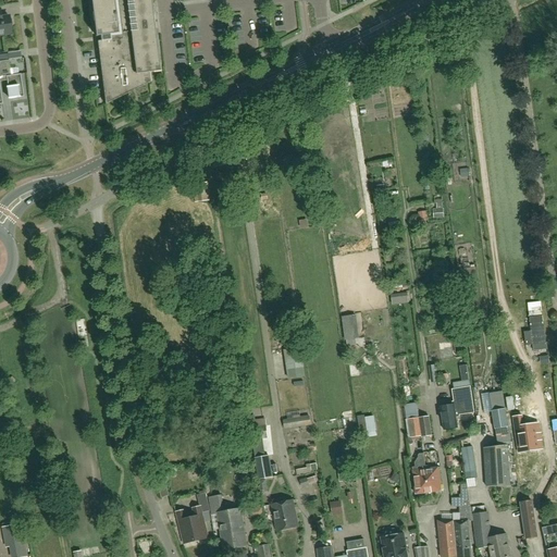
[(90,0),(95,37),(100,36),(100,41),(97,41),(106,106),(150,83),(149,73),(160,72),(150,0),(90,0)]
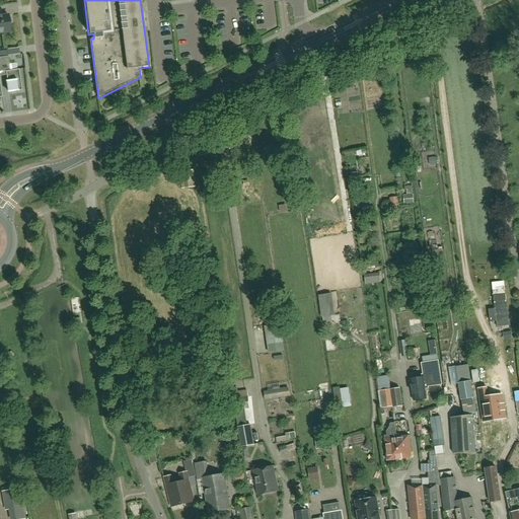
[(1,16),(0,9),(0,8),(0,32),(10,31),(9,24),(11,23),(10,18),(8,17),(8,16),(1,16)]
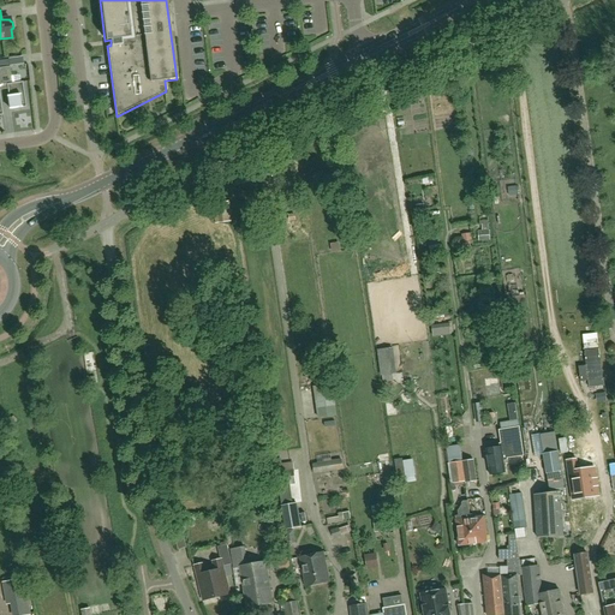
[(0,90),(7,89),(10,109),(25,107),(22,82),(12,84),(10,67),(9,60),(0,60),(0,90)]
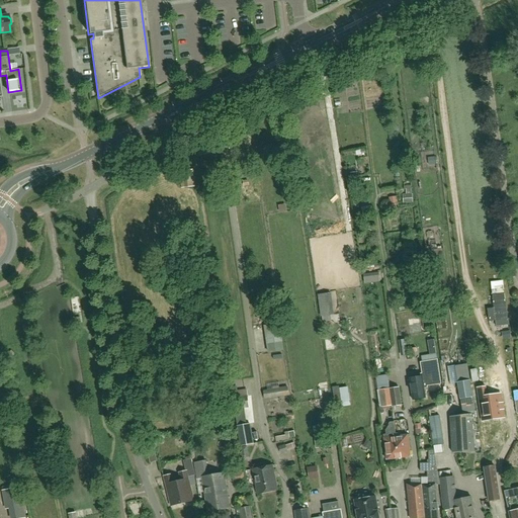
[(407,194),(403,194),(404,203),(413,202),(412,194),(411,194),(411,185),(408,185),(404,186),(404,190),(407,189),(407,194)]
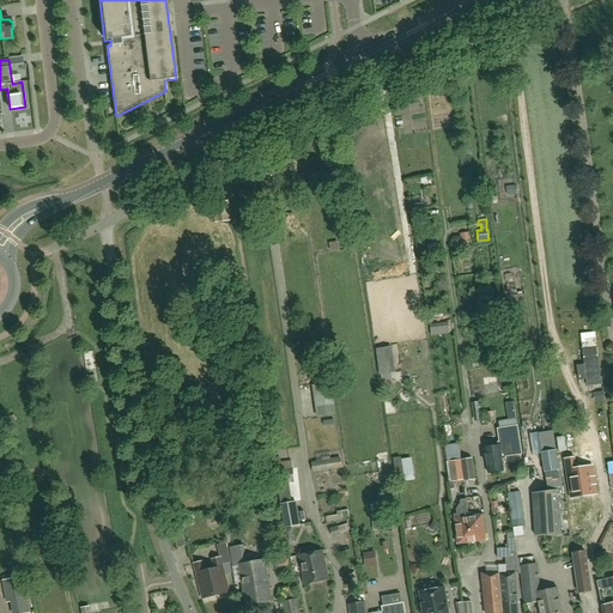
[(335,405),(331,386),(331,383),(313,386),(316,408),(317,418),(337,416),(335,405)]
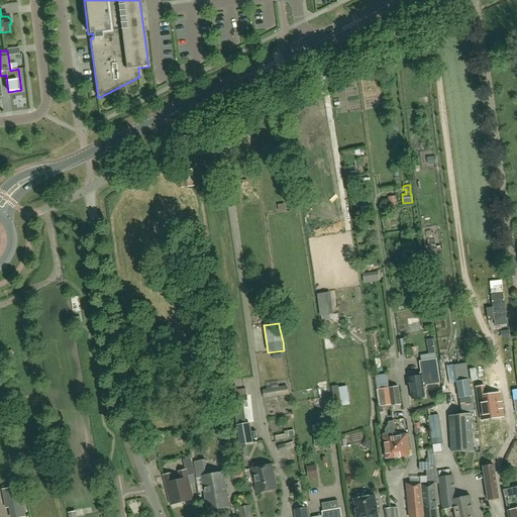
[(420,355),(421,363),(419,363),(421,377),(409,379),(412,400),(425,398),(423,387),(440,384),(435,353),(420,355)]
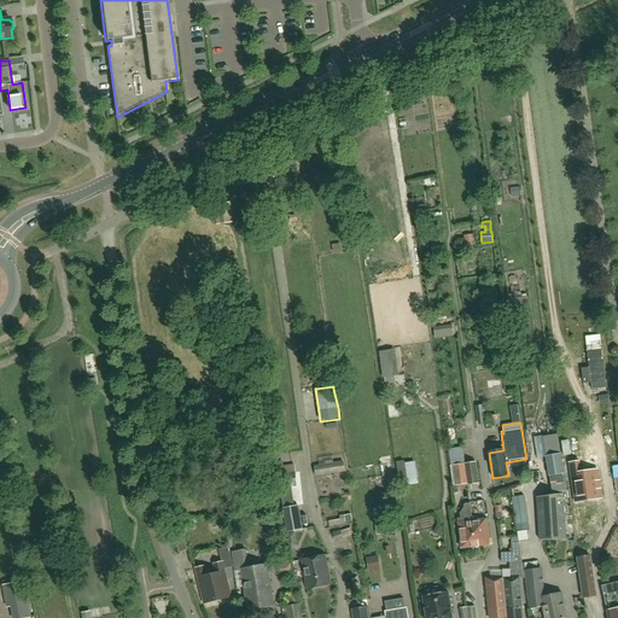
[(546,456),(548,476),(565,473),(561,454),(558,435),(543,437),(546,456)]
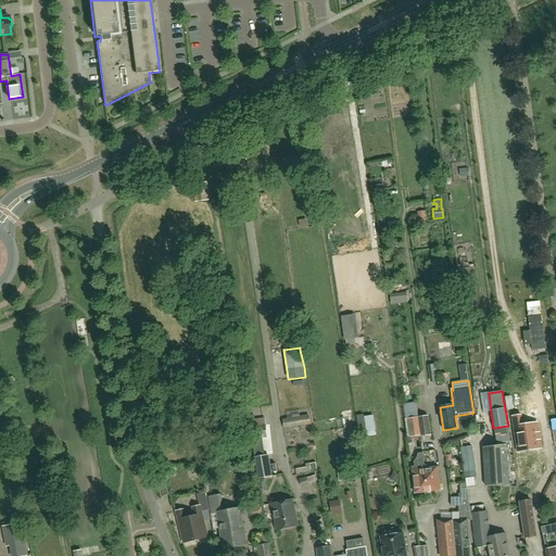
[(287,418),(288,428),(311,425),(310,415),(287,418)]
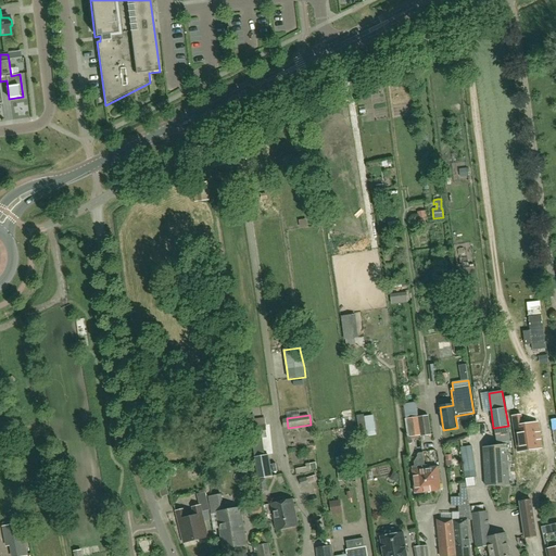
[(364,415),(356,416),(361,438),(367,437),(364,415)]
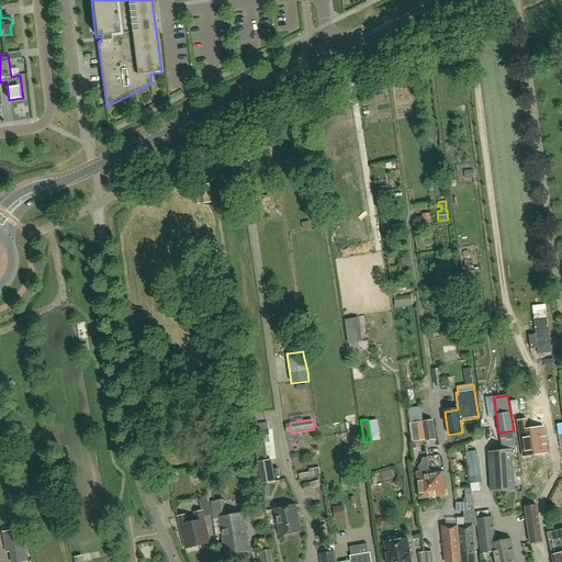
[(435,434),(434,420),(423,422),(425,436),(435,434)]
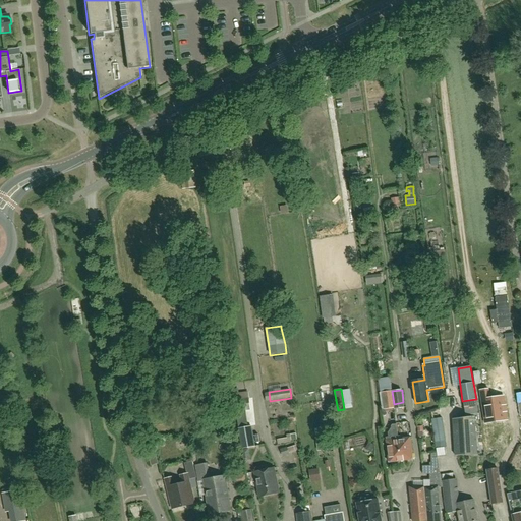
[(488,390),(480,391),(485,424),(507,420),(503,397),(489,399),(488,390)]
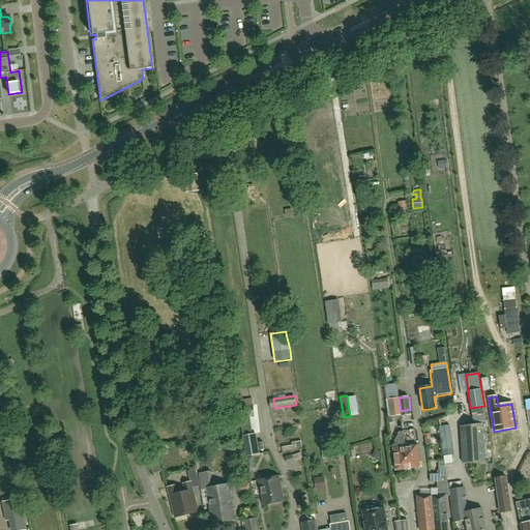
[(240,419),(243,418),(255,417),(253,399),(238,400),(240,419)]
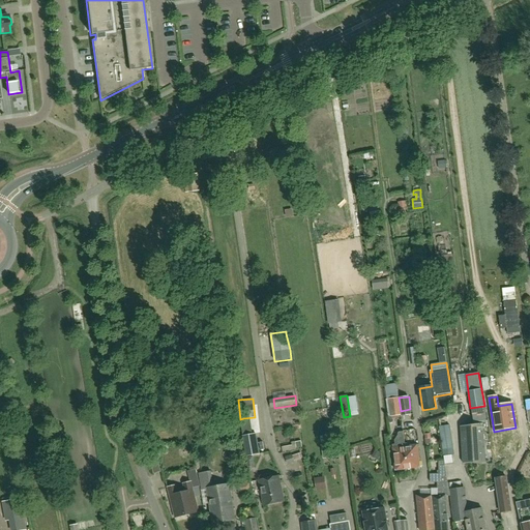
[(484,407),(473,408),(475,422),(487,420),(484,407)]
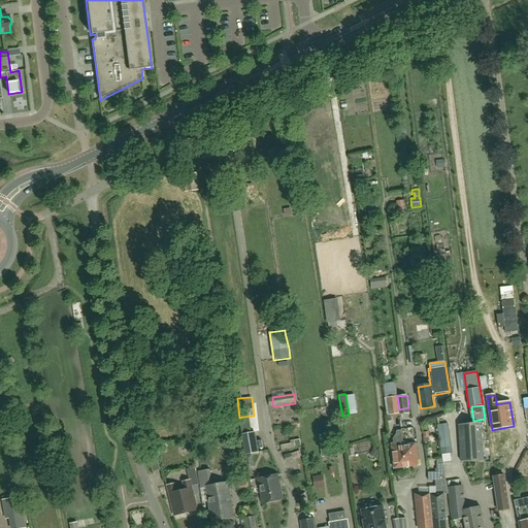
[(469,424),(472,461),(484,460),(482,422),(469,424)]
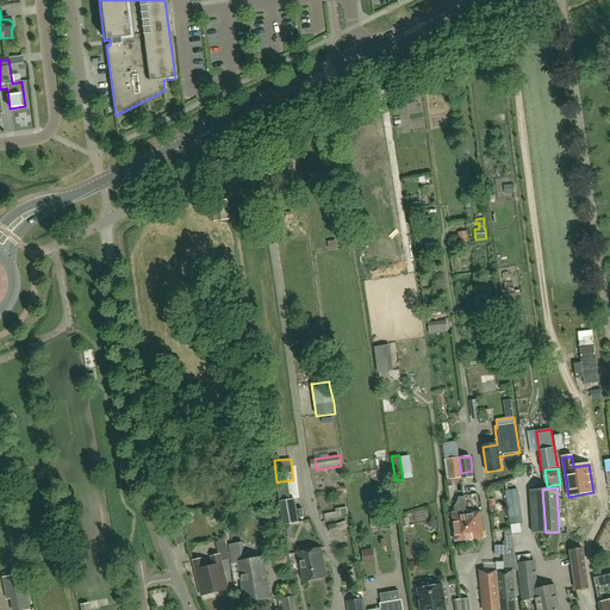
[(522,515),(520,503),(518,490),(505,491),(508,505),(509,505),(509,511),(510,511),(511,517),(510,517),(511,524),(523,523),(522,515)]
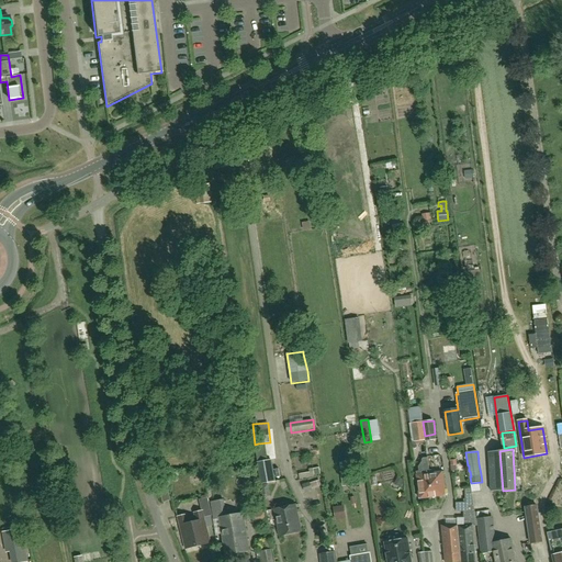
[(491,492),(503,491),(499,451),(487,453),(491,492)]
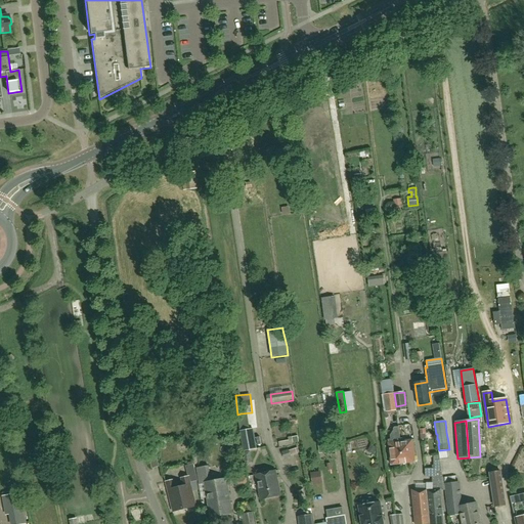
[(391,440),(388,441),(391,466),(416,463),(412,440),(403,442),(402,439),(400,439),(399,427),(394,427),(393,429),(394,430),(390,436),(391,440)]
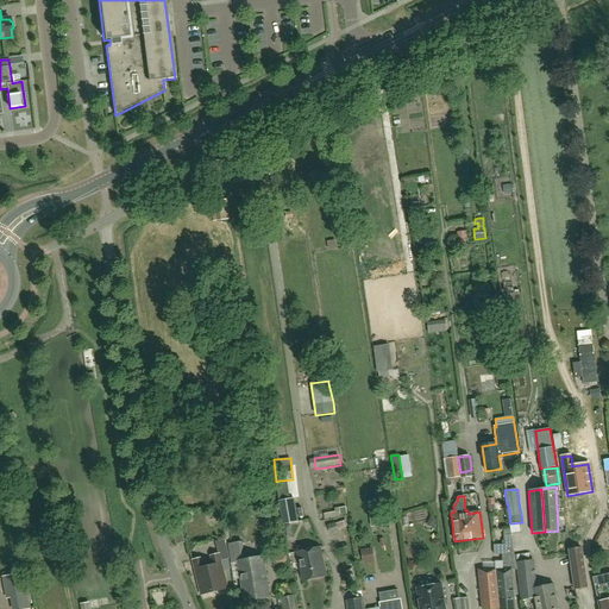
[(282,525),(286,525),(299,522),(295,498),(278,501),(282,525)]
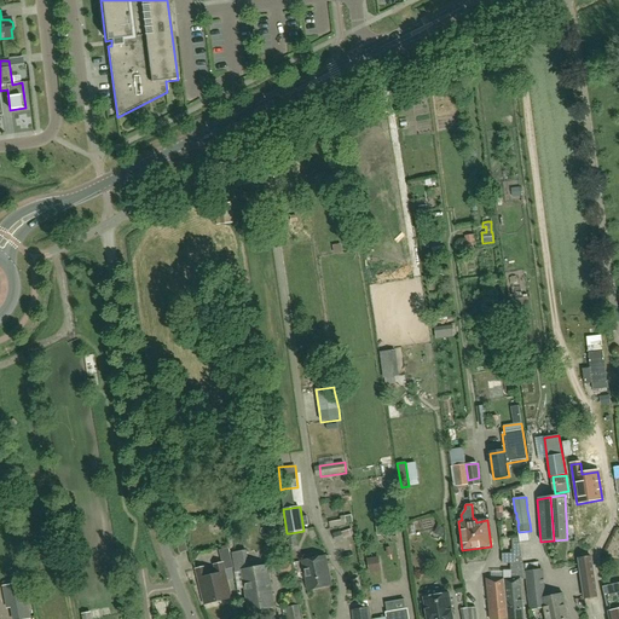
[(330,528),(346,525),(346,524),(353,522),(352,515),(329,519),(329,522),(330,528)]
